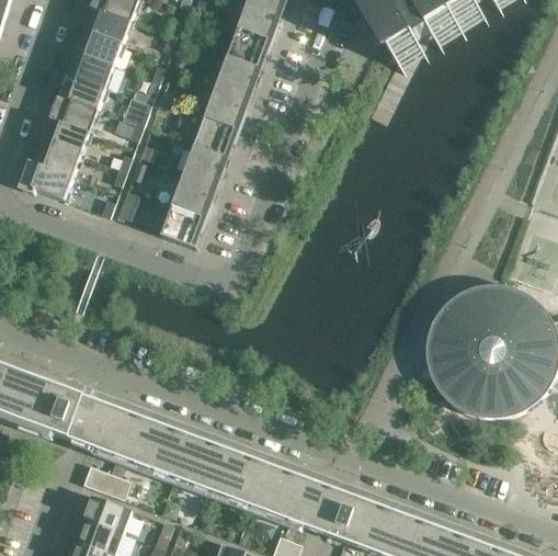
[(91,0),(90,4),(129,19),(136,0),(91,0)]
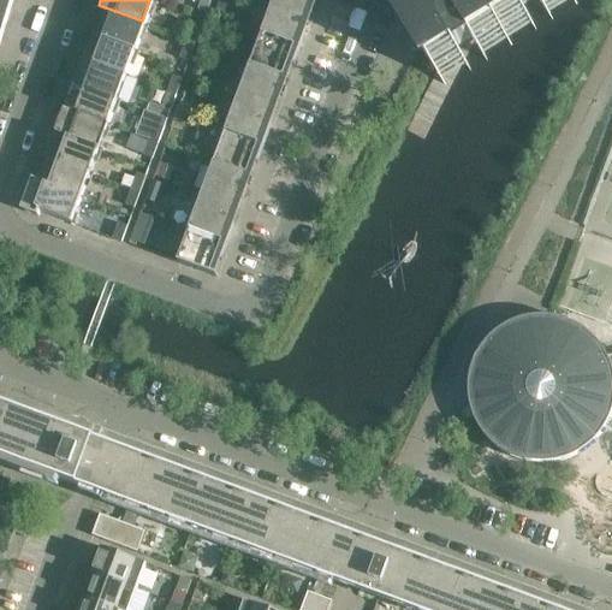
[(214,0),(212,6),(223,10),(225,0),(214,0)]
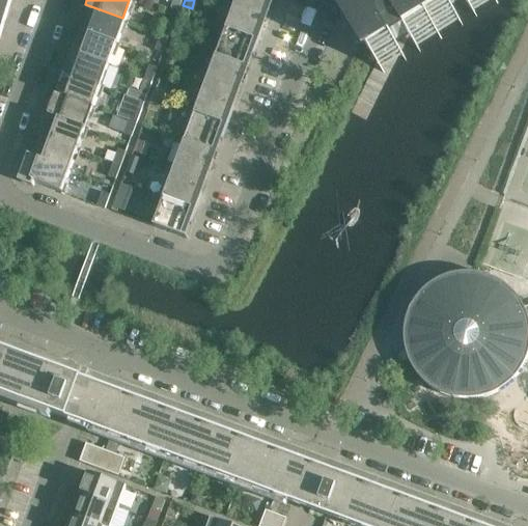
[(231,0),(213,53),(242,64),(246,65),(270,0),(231,0)]
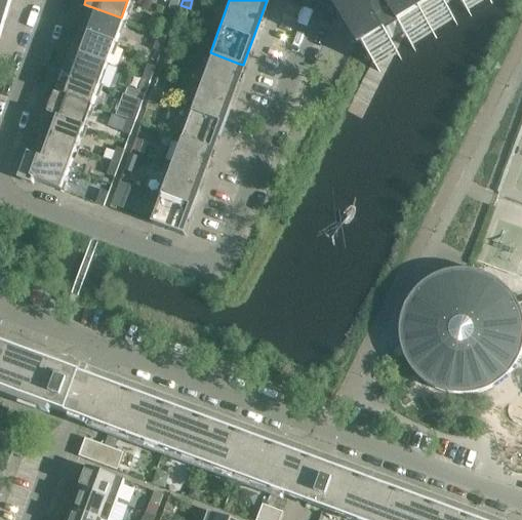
[(347,18),(376,68),(485,0),(368,0),(351,11),(354,16),(347,18)]
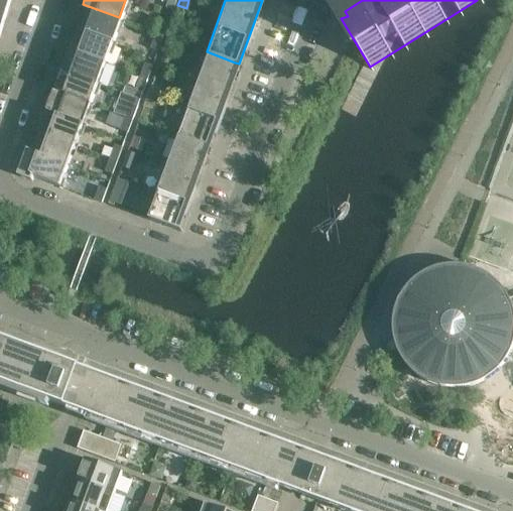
[(83,4),(76,24),(112,38),(119,17),(83,4)]
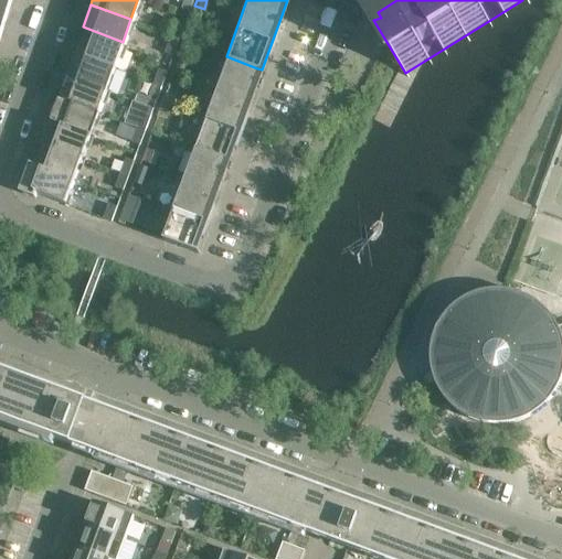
[(173,19),(168,33),(176,36),(181,22),(173,19)]
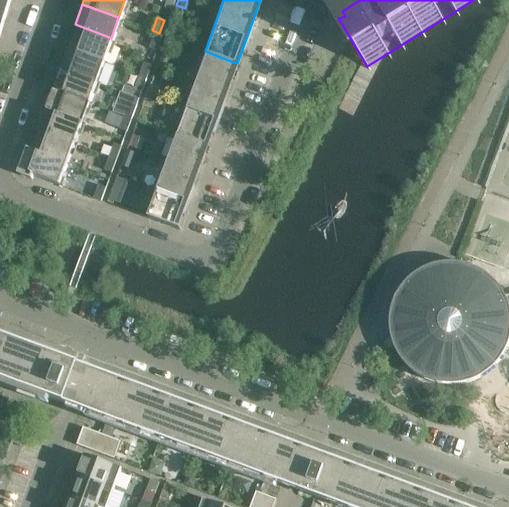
[(75,24),(67,45),(103,59),(111,38),(75,24)]
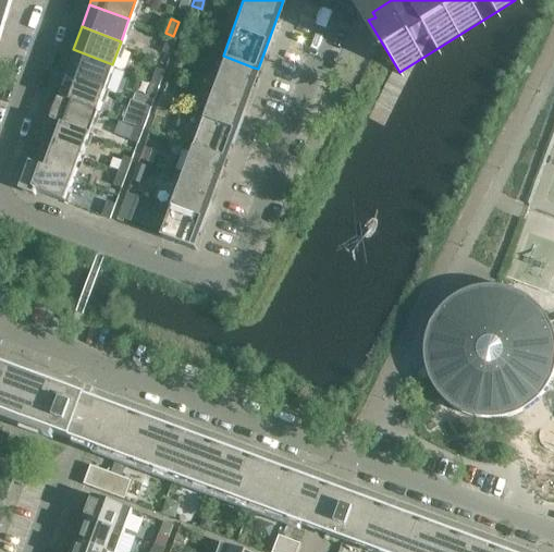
[(173,36),(165,33),(160,47),(168,50),(173,36)]
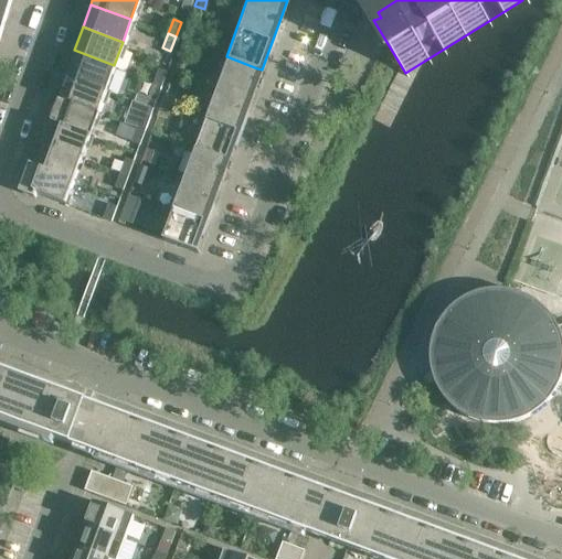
[(74,50),(65,73),(105,87),(114,65),(74,50)]
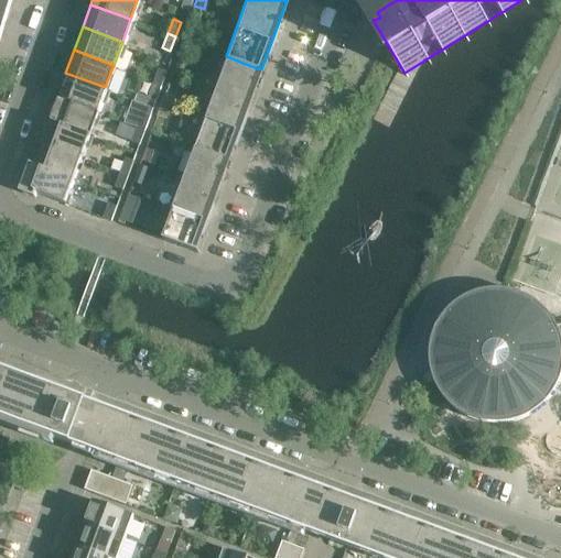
[(177,52),(173,63),(183,67),(187,55),(177,52)]
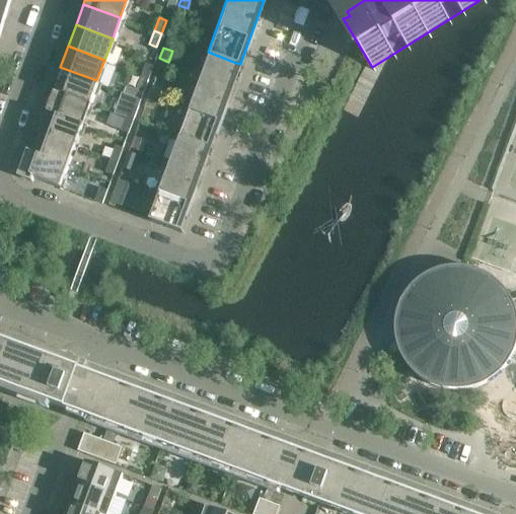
[(208,52),(177,134),(210,146),(240,64),(236,63),(208,52)]
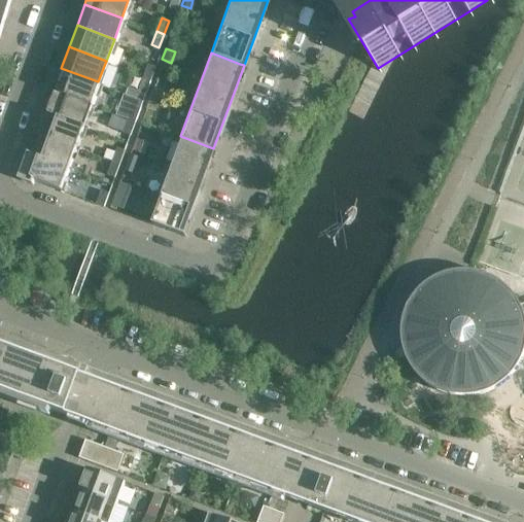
[(146,59),(141,72),(148,75),(153,62),(146,59)]
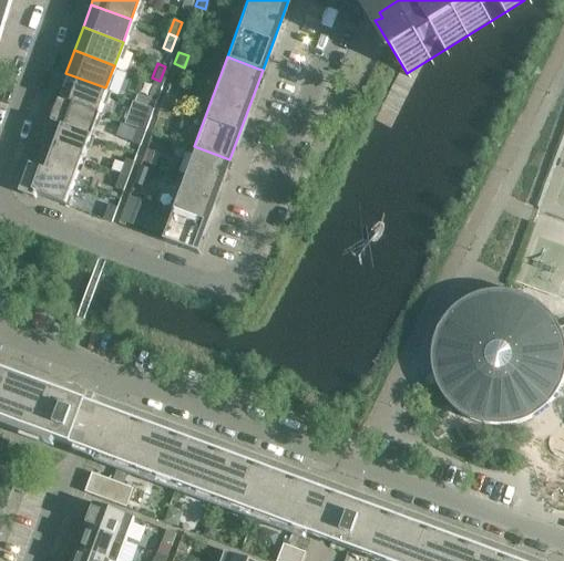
[(65,73),(58,94),(98,110),(105,87),(65,73)]
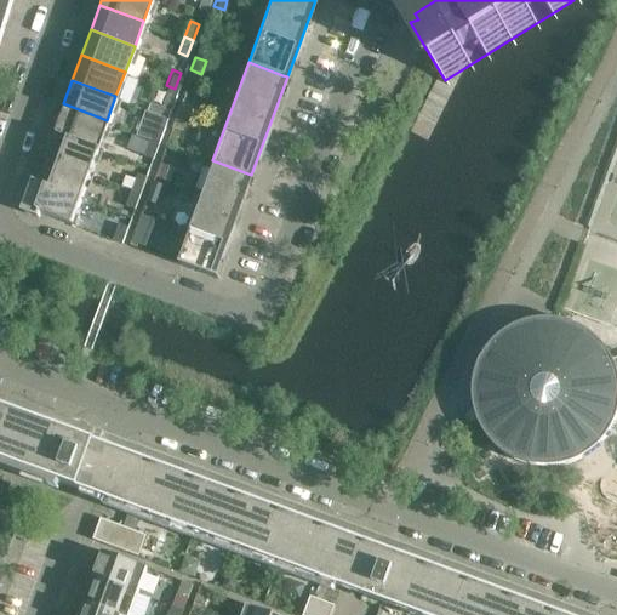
[(175,89),(166,85),(160,101),(169,106),(175,89)]
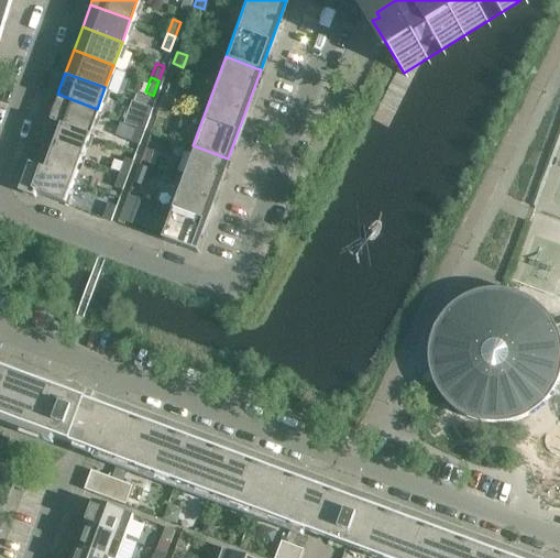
[(165,85),(161,96),(172,100),(176,88),(165,85)]
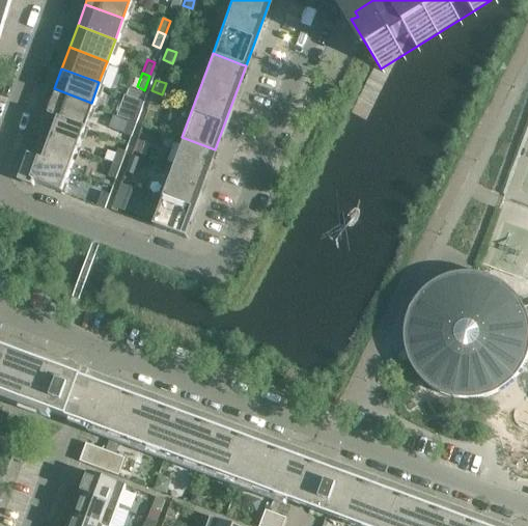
[(54,88),(47,110),(83,123),(91,103),(54,88)]
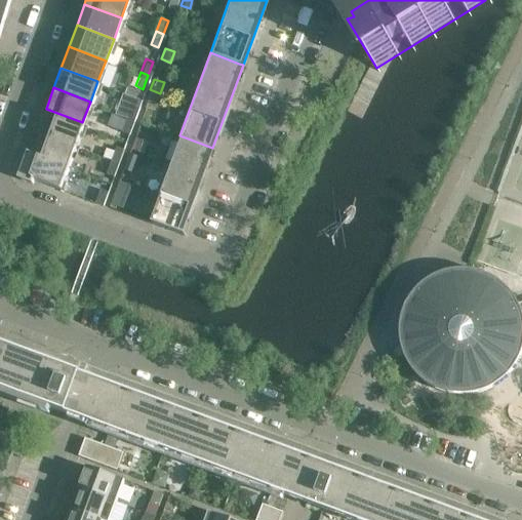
[(150,89),(145,103),(155,106),(160,93),(150,89)]
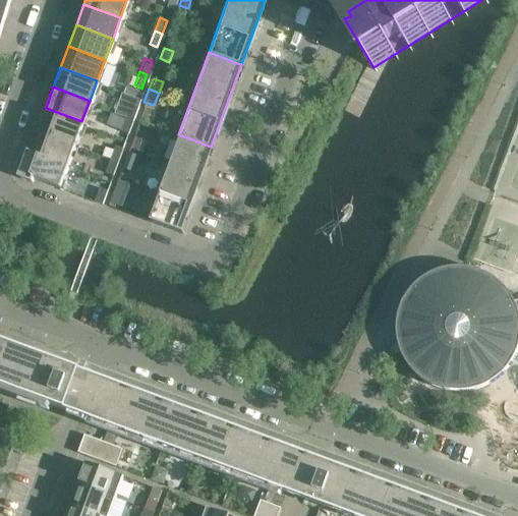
[(119,95),(114,108),(124,112),(131,115),(136,102),(119,95)]
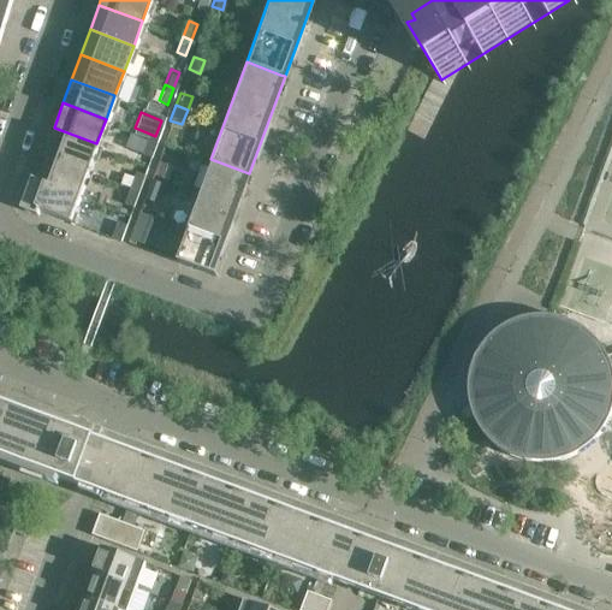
[(88,167),(91,158),(96,159),(101,146),(96,143),(54,128),(45,152),(88,167)]
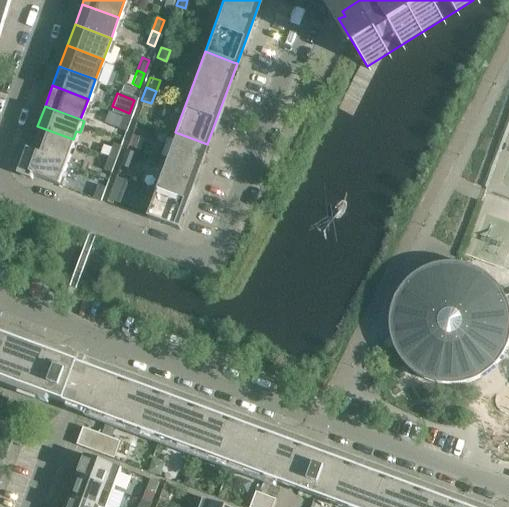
[(129,113),(122,110),(117,123),(125,126),(129,113)]
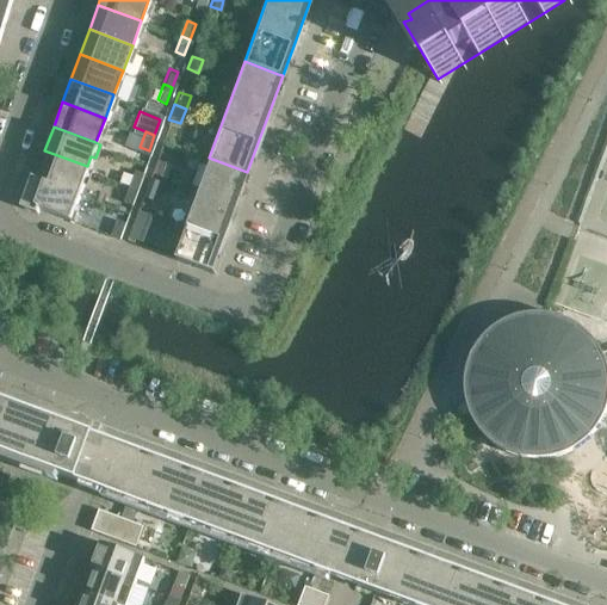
[(29,171),(29,173),(78,191),(82,180),(86,181),(91,168),(87,166),(44,150),(36,174),(29,171)]
